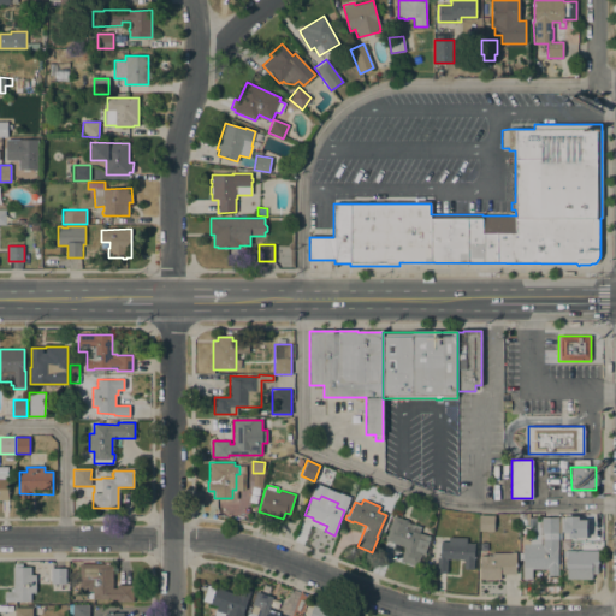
[(418,539),(427,542),(422,555),(421,554),(416,567),(400,562),(404,546),(385,540),(394,515),(408,520),(407,522),(421,527),(420,533),(418,539)]
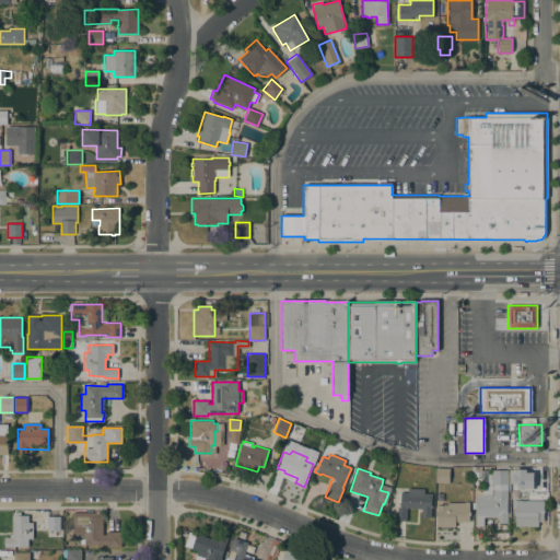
[(435,468),(450,468),(448,482),(435,482),(435,468)]
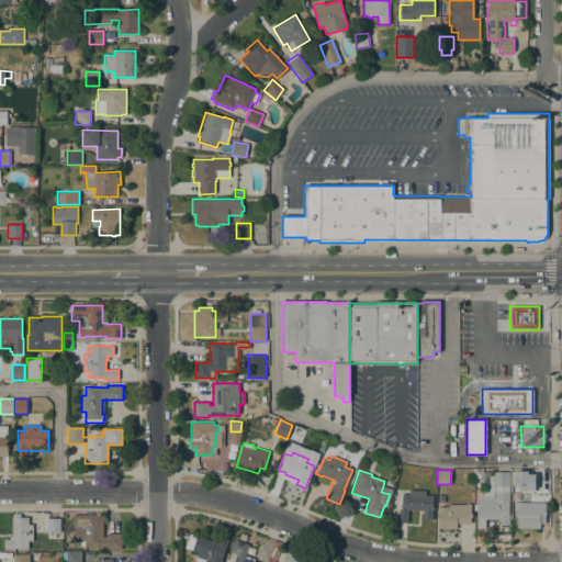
[(476,492),(490,492),(490,486),(489,486),(489,479),(493,479),(493,471),(512,471),(512,486),(508,486),(508,514),(512,514),(512,519),(509,519),(509,525),(499,525),(499,519),(485,519),(485,529),(476,529),(476,492)]
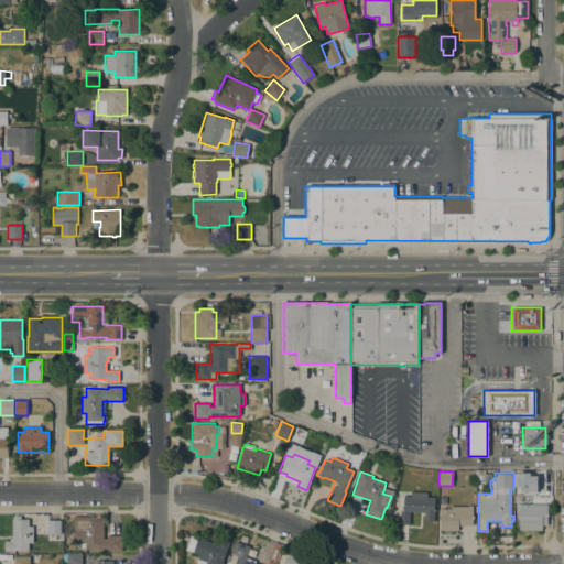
[(527,488),(513,488),(514,473),(527,473),(527,488)]
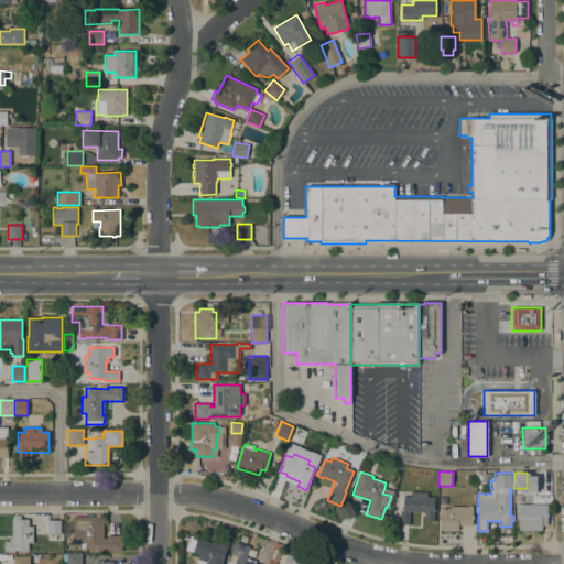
[(433,520),(424,520),(424,512),(410,511),(409,524),(400,524),(400,510),(403,510),(403,495),(411,496),(411,491),(426,492),(426,497),(434,497),(433,520)]
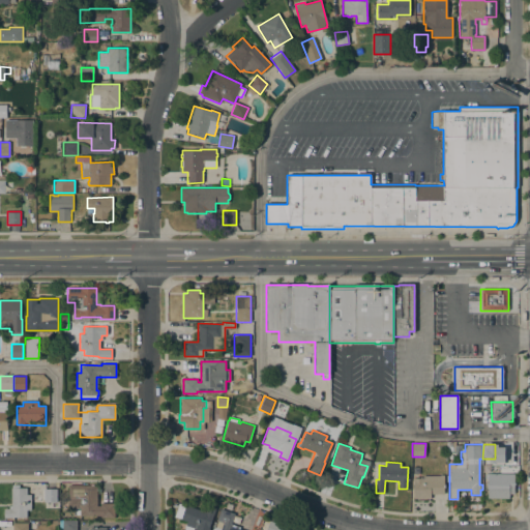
[(444,494),(431,494),(431,498),(427,498),(427,499),(416,499),(416,498),(413,498),(413,480),(412,480),(412,478),(422,478),(422,475),(440,475),(443,475),(444,494)]
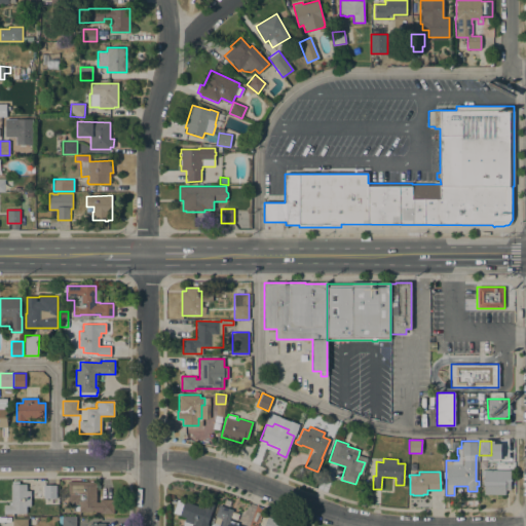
[(484,475),(487,475),(487,474),(490,474),(490,475),(495,475),(495,473),(510,473),(511,490),(504,490),(504,494),(484,494),(484,475)]
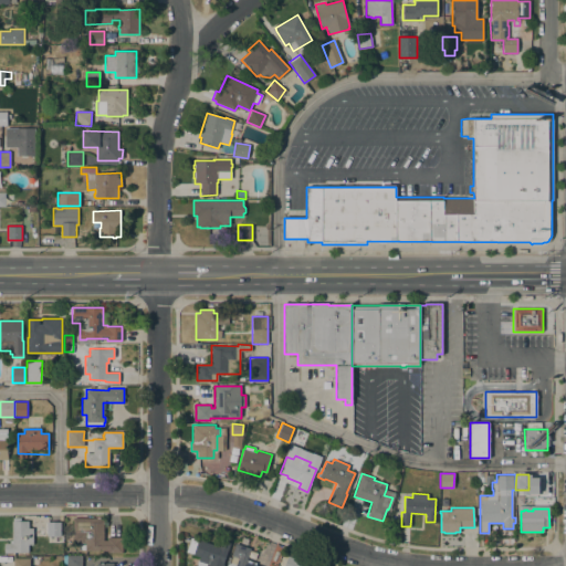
[(29,552),(4,553),(3,543),(9,543),(9,540),(12,540),(12,521),(12,517),(20,517),(20,521),(29,521),(29,527),(32,527),(32,544),(29,544),(29,552)]
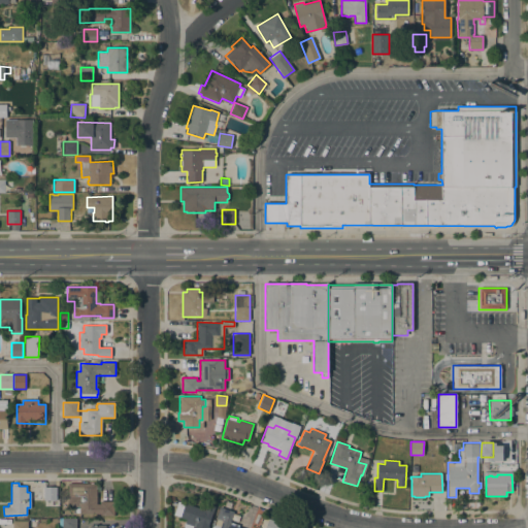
[(96,483),(96,504),(100,504),(100,501),(113,501),(113,516),(100,516),(100,514),(79,514),(79,513),(73,513),(73,506),(68,506),(68,499),(68,483),(96,483)]
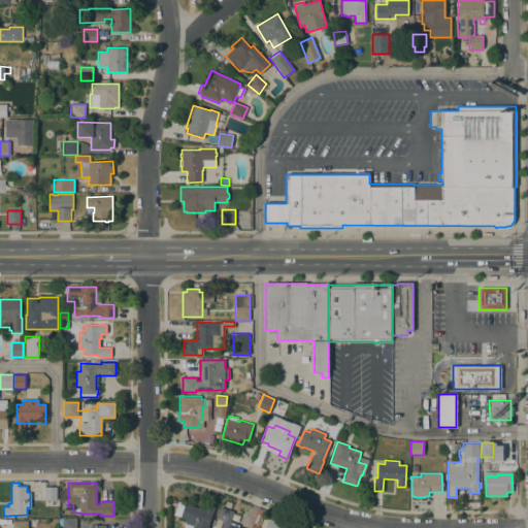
[(43,487),(56,487),(56,500),(43,500),(43,487)]
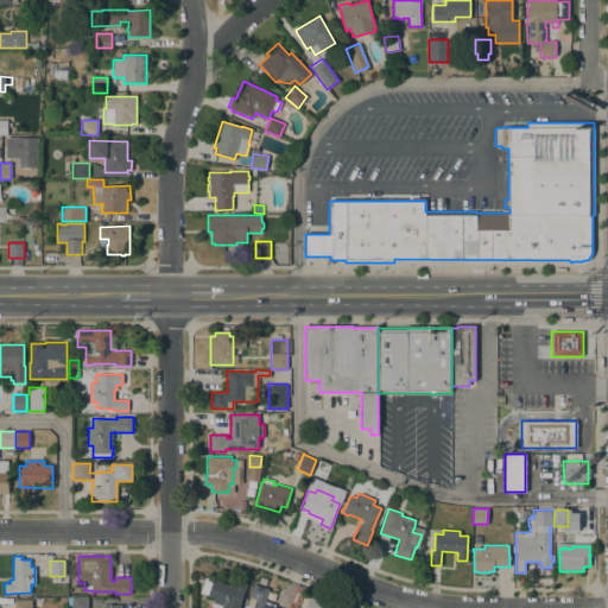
[(239,606),(240,606),(239,607),(222,607),(223,607),(213,603),(214,599),(207,596),(208,595),(200,593),(206,577),(213,580),(235,587),(238,578),(247,582),(239,606)]
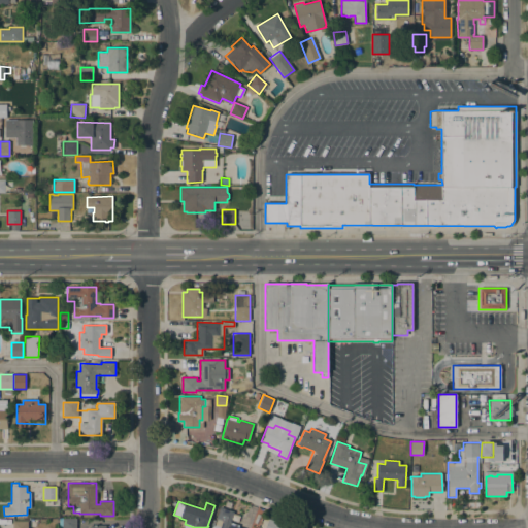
[(230,524),(242,527),(219,527),(222,521),(216,519),(220,506),(233,512),(230,524)]
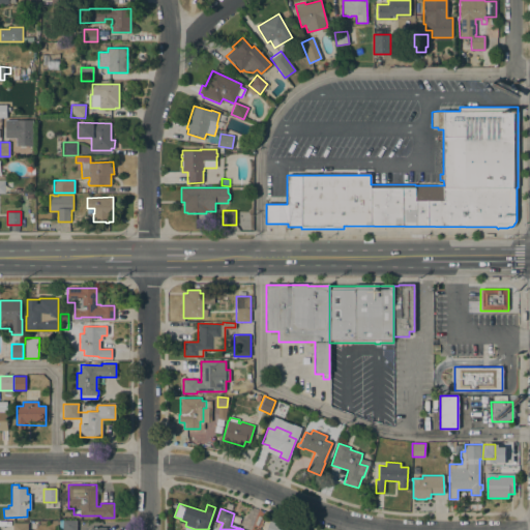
[(77,529),(59,529),(59,520),(77,520),(77,529)]
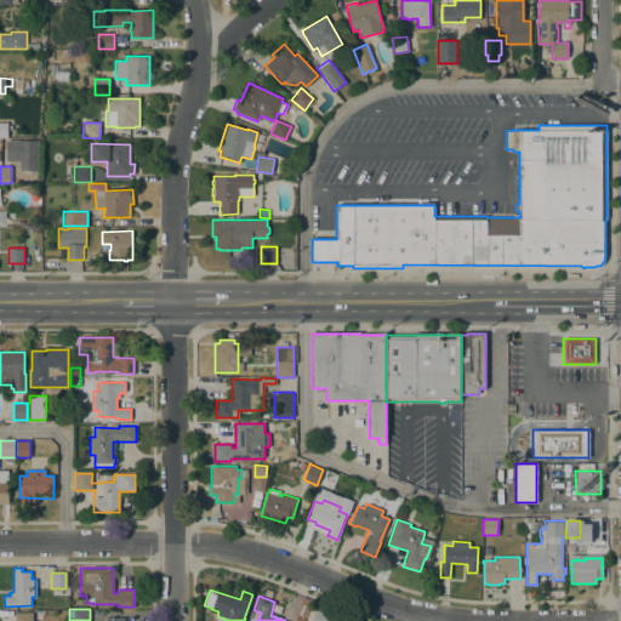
[(311,620),(315,610),(335,617),(336,617),(352,620),(311,620)]
